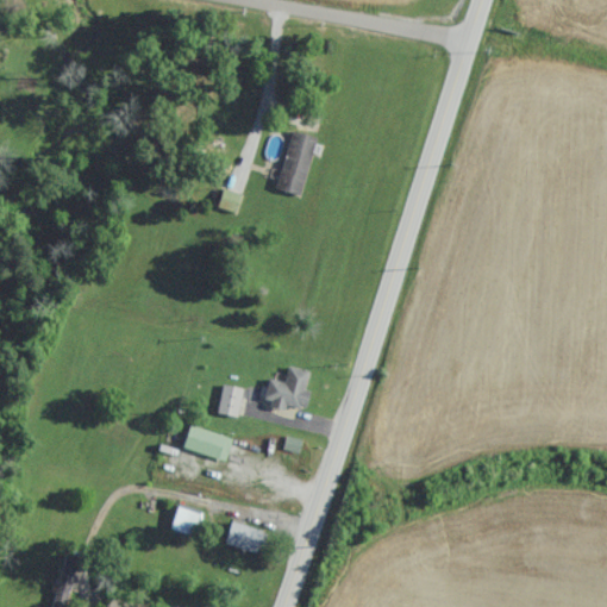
[(294,129),(277,186),(299,193),(317,136),(294,129)]
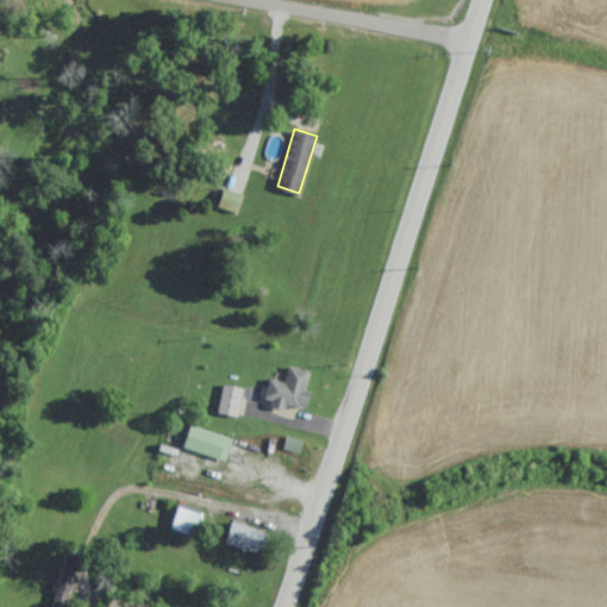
[(236,211),(242,194),(225,188),(219,205),(236,211)]
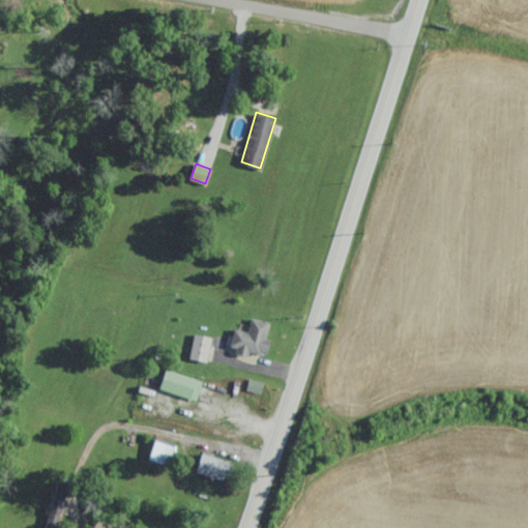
[(271,323),(252,319),(250,332),(234,330),(230,350),(264,358),(271,323)]
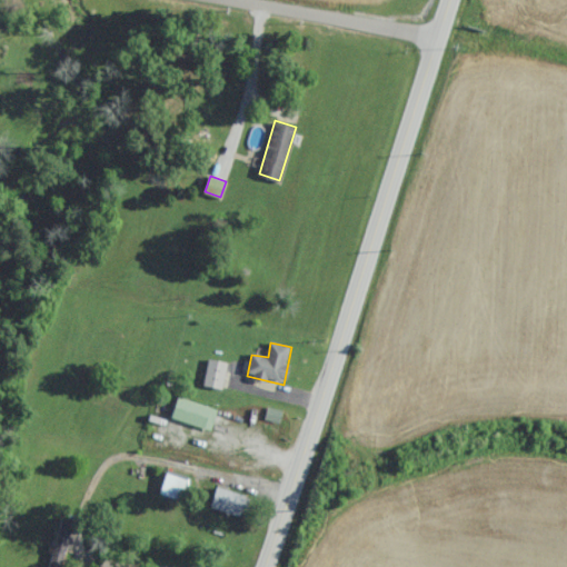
[(202,386),(221,390),(228,364),(209,359),(202,386)]
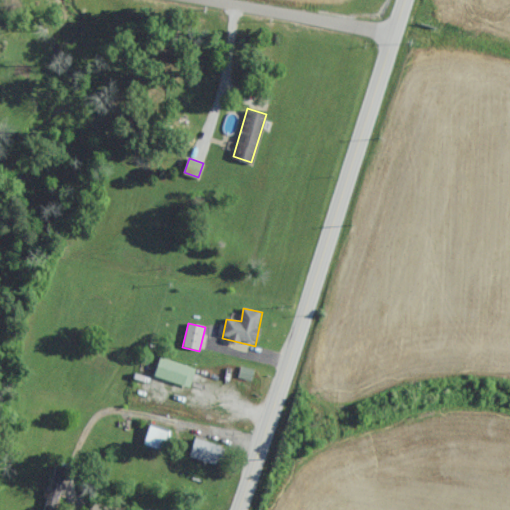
[(153,376),(190,388),(197,369),(160,357),(153,376)]
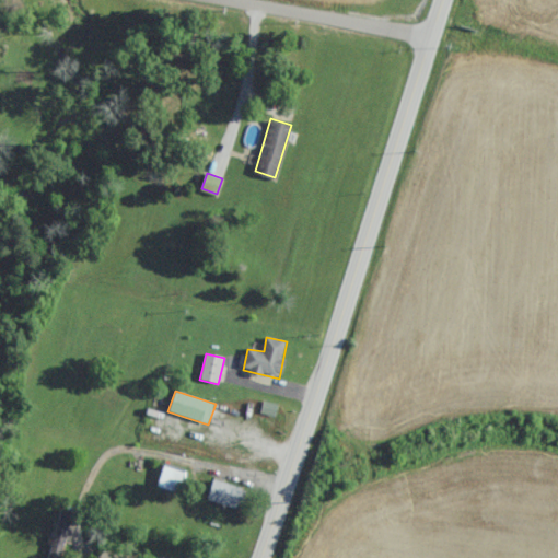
[(178,493),(184,472),(163,466),(158,488),(178,493)]
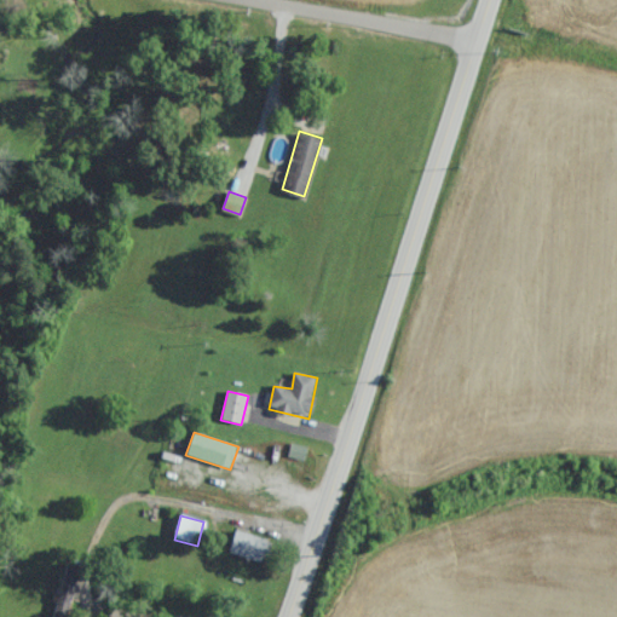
[(261,561),(269,540),(236,530),(230,552),(261,561)]
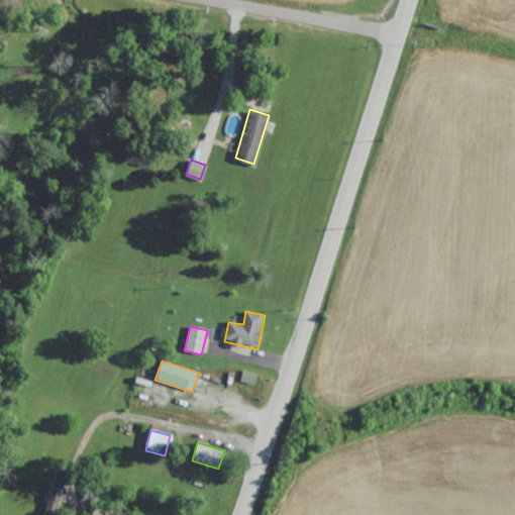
[(56,514),(59,494),(47,493),(45,514),(56,514)]
